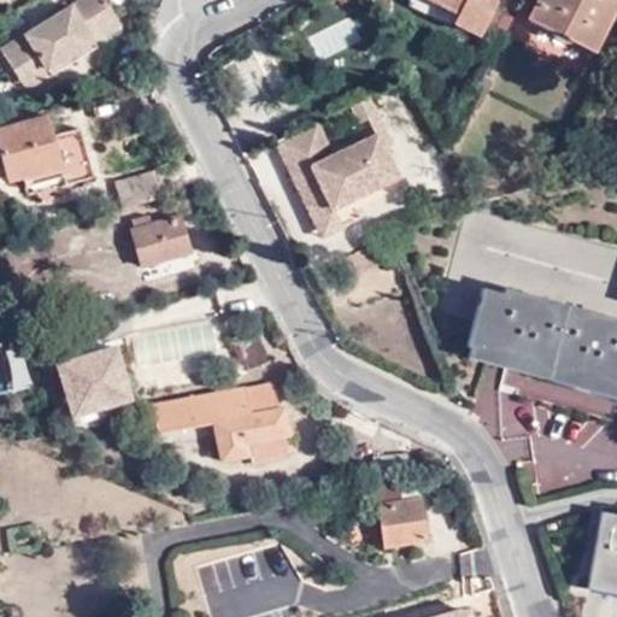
[(45,75),(90,46),(118,29),(99,0),(89,0),(1,56),(25,93),(46,82),(42,76),(45,75)]
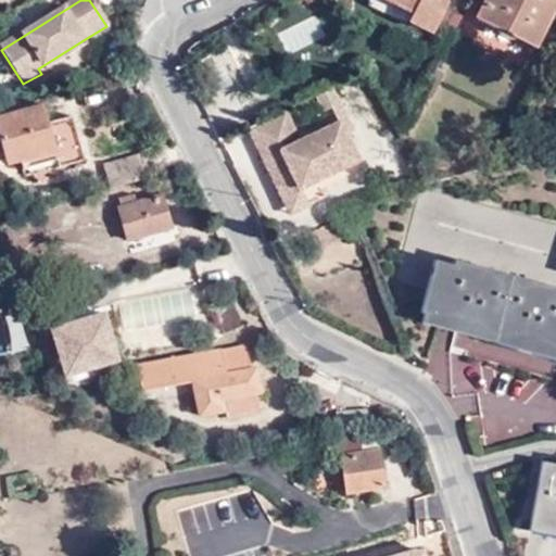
[(388,0),(370,0),(370,1),(378,4),(394,13),(404,19),(408,10),(388,0)]
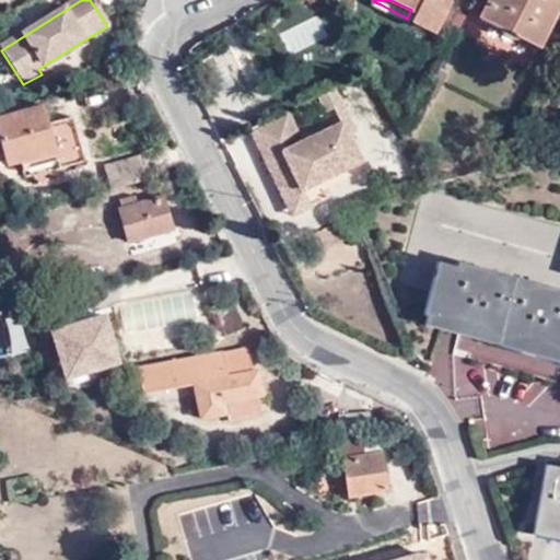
[(391,0),(411,10),(407,19),(430,28),(443,0),(391,0)]
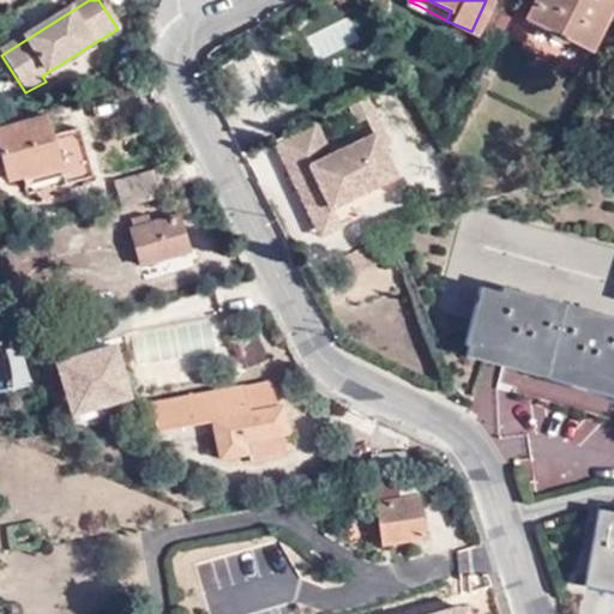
[(608,0),(528,0),(519,17),(584,49),(608,0)]
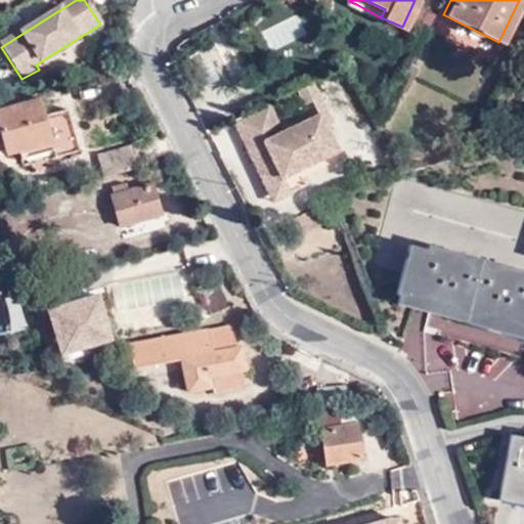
[(77,39),(38,63),(41,68),(81,44),(77,39)]
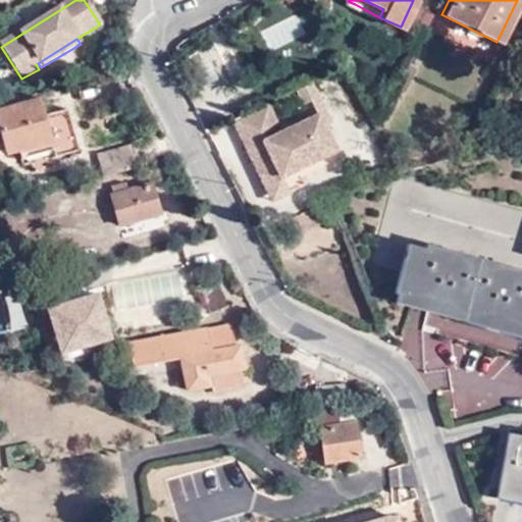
[(316,82),(301,87),(310,110),(324,105),(316,82)]
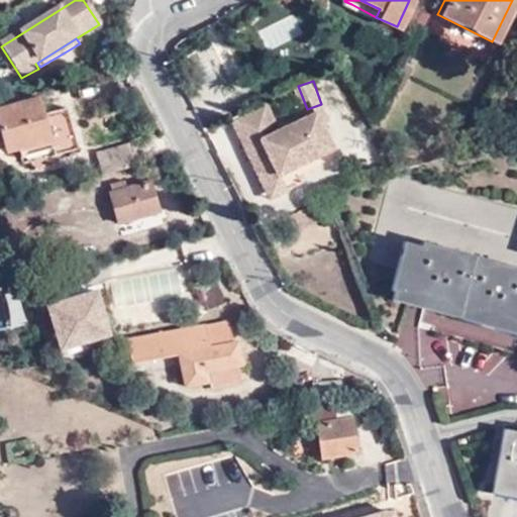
[(18,146),(37,141),(48,138),(48,136),(59,132),(54,115),(42,118),(36,96),(0,106),(0,128),(6,150),(18,146)]
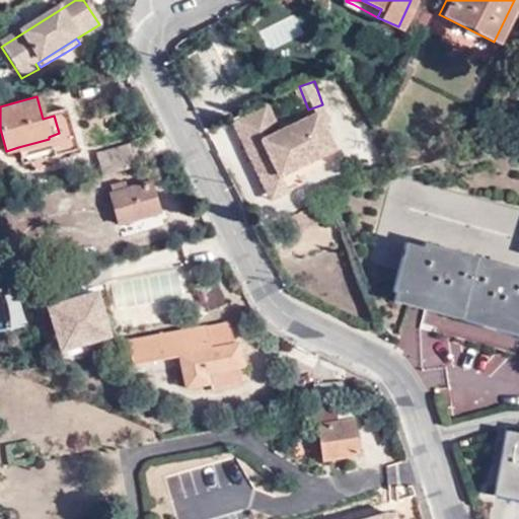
[(261,189),(278,180),(332,153),(316,119),(279,137),(266,109),(230,127),(261,189)]
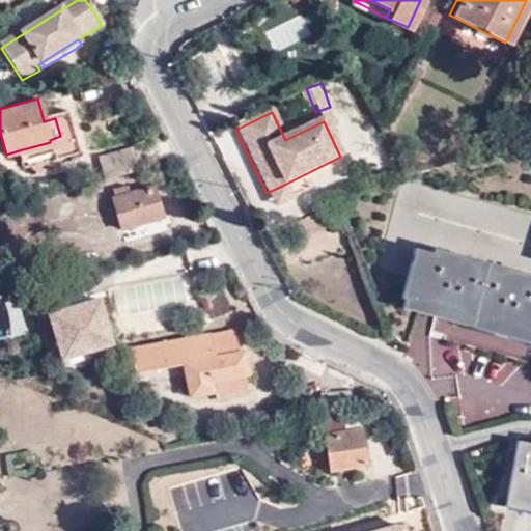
[(140,143),(95,157),(102,178),(146,166),(140,143)]
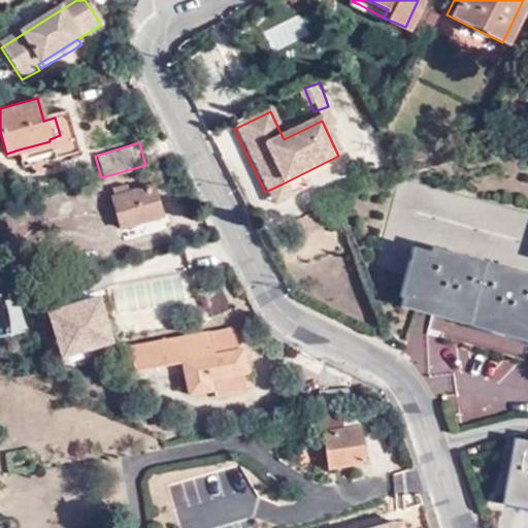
[(41,154),(38,144),(19,150),(22,159),(41,154)]
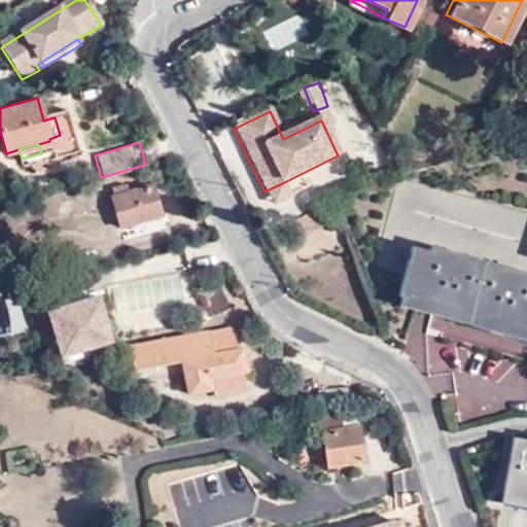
[(290,200),(282,183),(265,191),(273,208),(290,200)]
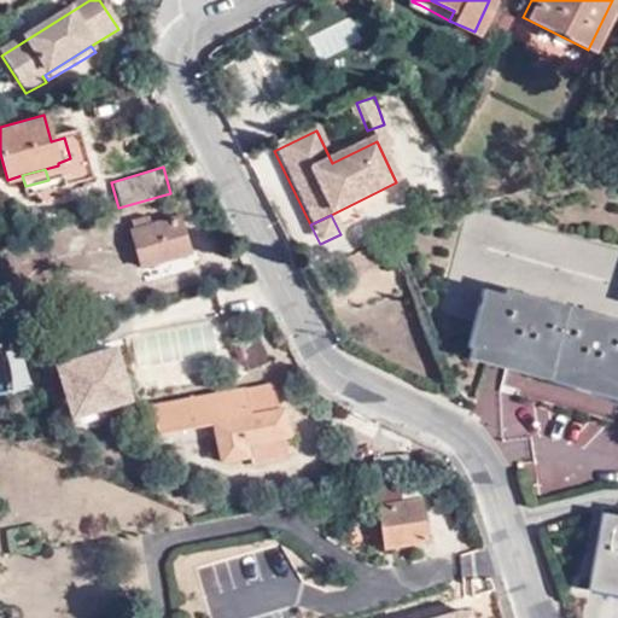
[(141,267),(191,252),(180,216),(130,231),(141,267)]
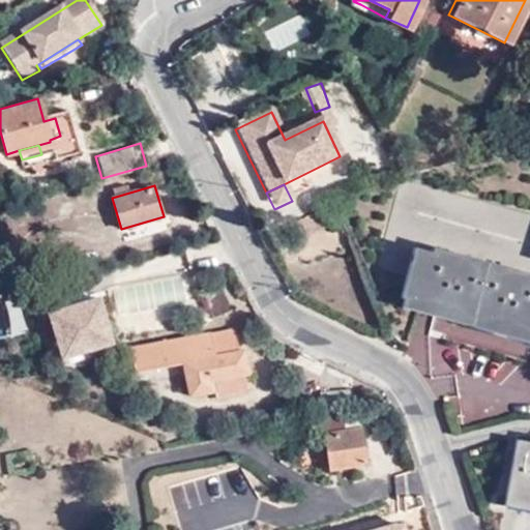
[(433,253),(415,247),(401,298),(405,299),(403,307),(436,317),(500,333),(529,342),(529,271),(435,245),(433,253)]
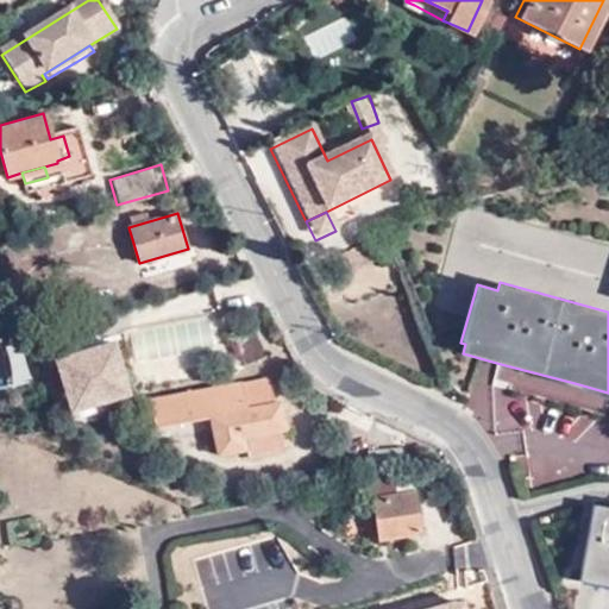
[(118,336),(50,355),(73,407),(135,391),(118,336)]
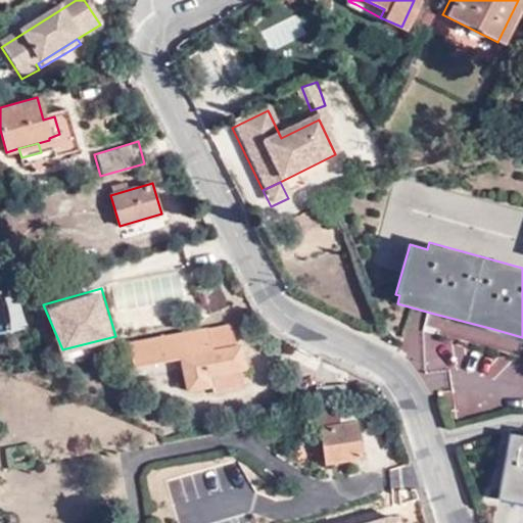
[(220,291),(200,299),(209,319),(229,311),(220,291)]
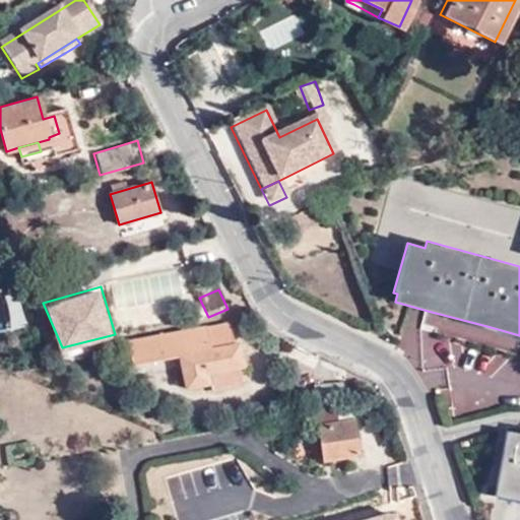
[(206,371),(236,366),(239,365),(241,364),(242,362),(240,343),(240,342),(237,341),(235,340),(232,342),(228,323),(205,326),(204,325),(173,330),(132,338),(137,366),(180,358),(184,382),(189,385),(208,381),(206,371)]
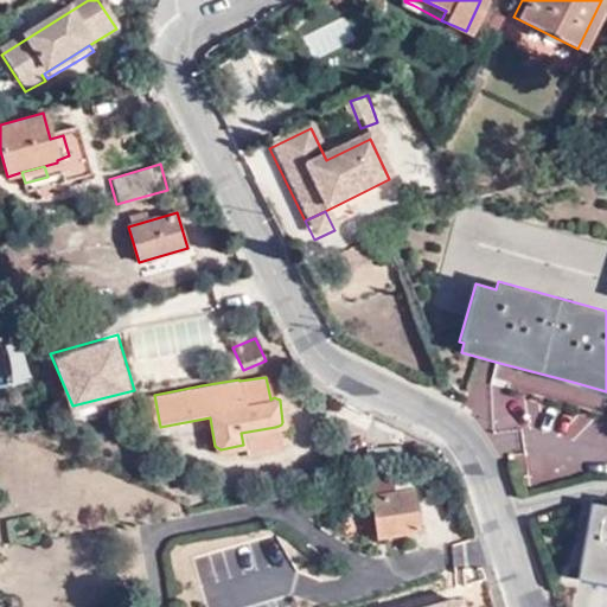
[(241,433),(243,445),(243,451),(279,445),(275,427),(241,433)]
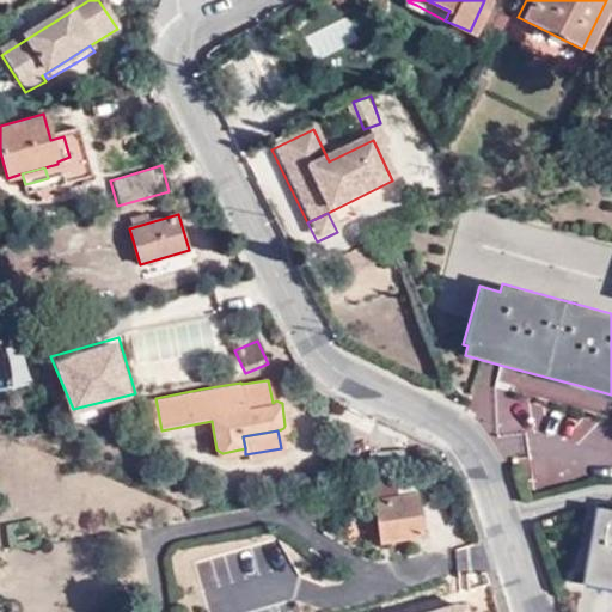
[(360,502),(403,493),(401,481),(357,489),(360,502)]
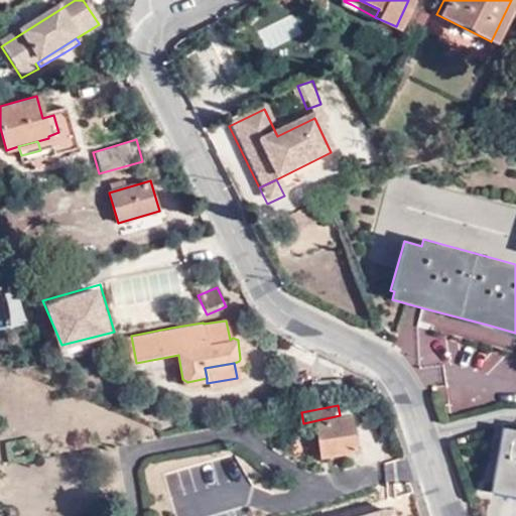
[(267,428),(283,425),(281,415),(266,418),(267,428)]
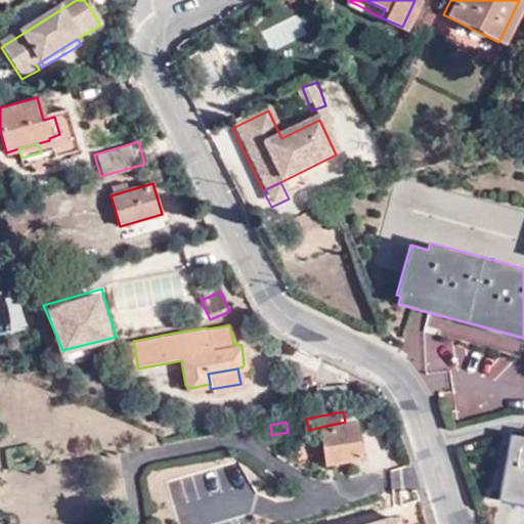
[(328,445),(330,456),(351,453),(345,422),(308,430),(312,448),(328,445)]
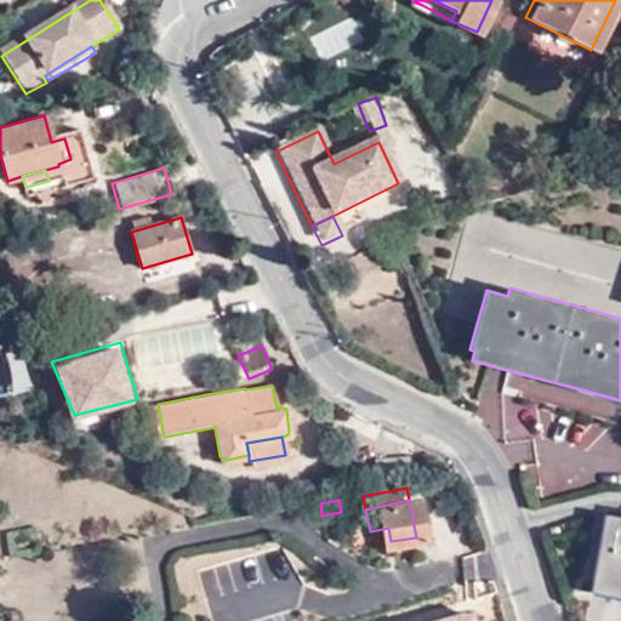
[(620,517),(597,513),(586,585),(620,590),(620,517)]
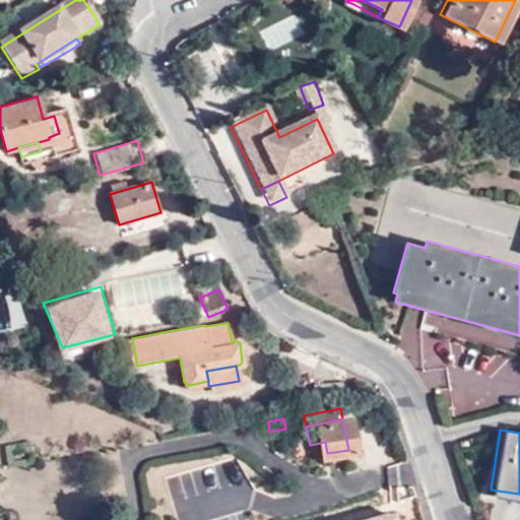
[(310,445),(313,456),(327,453),(325,442),(310,445)]
